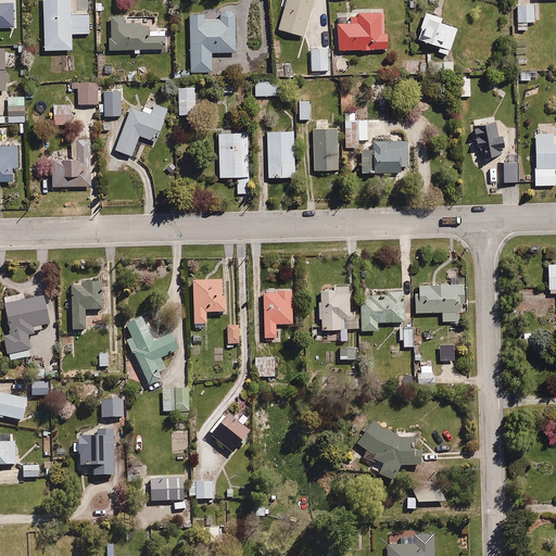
[(70,0),(42,0),(43,50),(72,49),(72,35),(92,35),(91,14),(71,15),(70,0)]
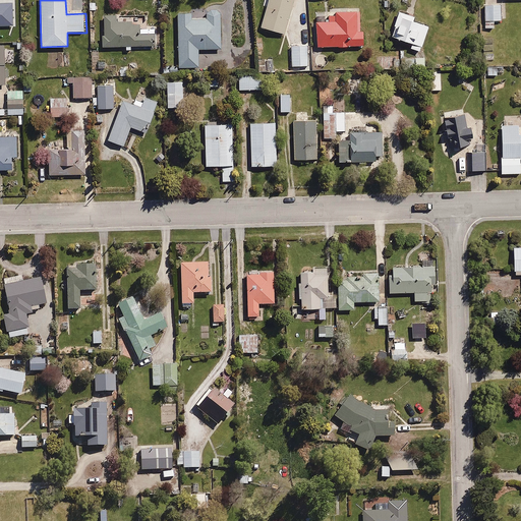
[(294,0),(267,0),(258,25),(284,34),(294,0)]
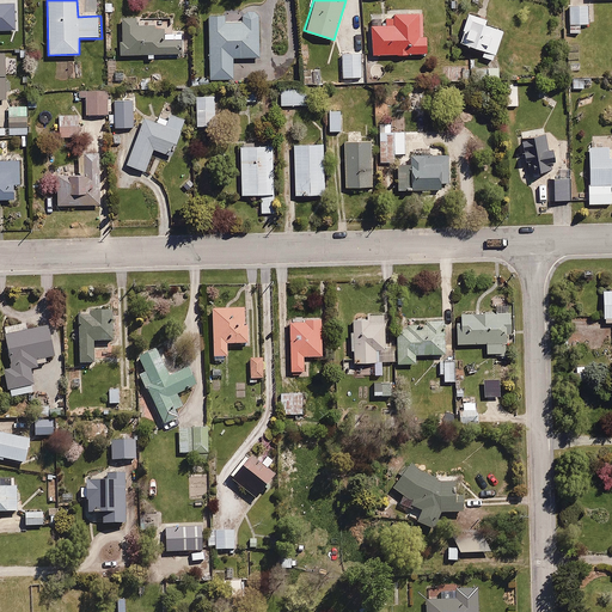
[(588,5),(568,5),(568,34),(581,34),(581,25),(588,25),(588,5)]
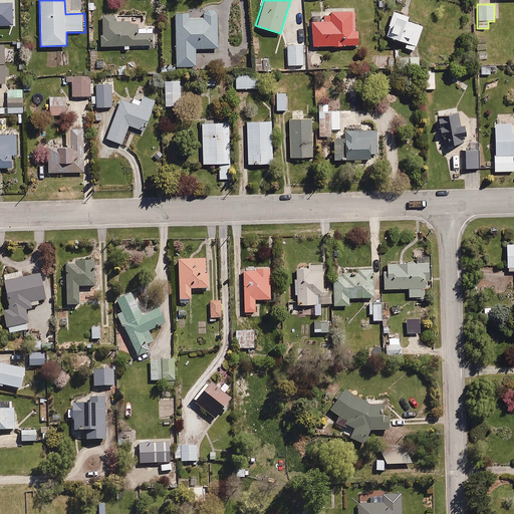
[(189,13),(176,13),(176,67),(197,67),(197,49),(218,49),(218,11),(202,12),(202,19),(189,19),(189,13)]
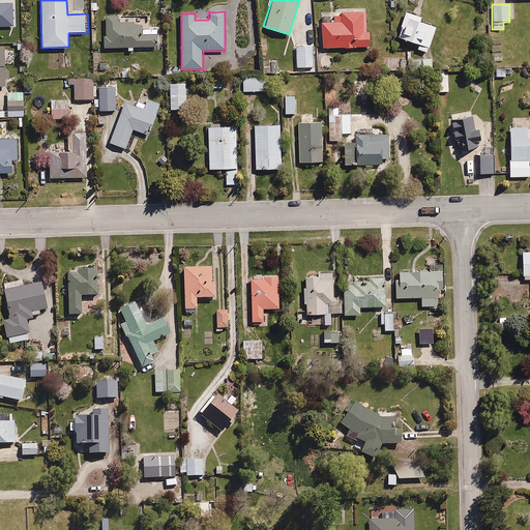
[(340,22),(322,23),(322,49),(370,48),(370,32),(365,32),(364,12),(340,12),(340,22)]
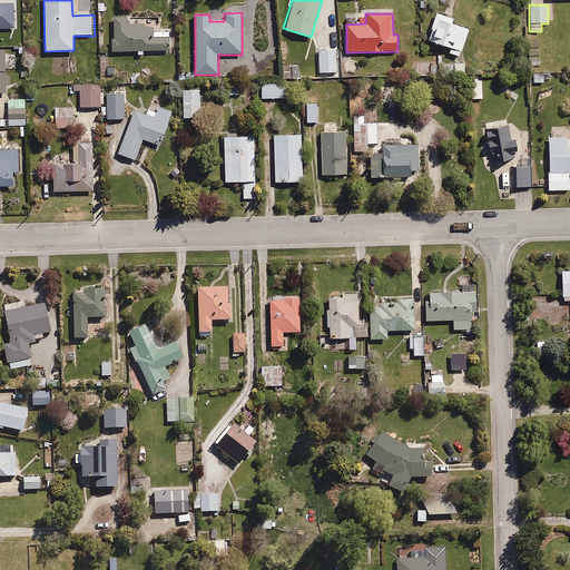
[(453,18),(436,13),(429,40),(451,47),(449,52),(460,56),(468,29),(452,25),(453,18)]
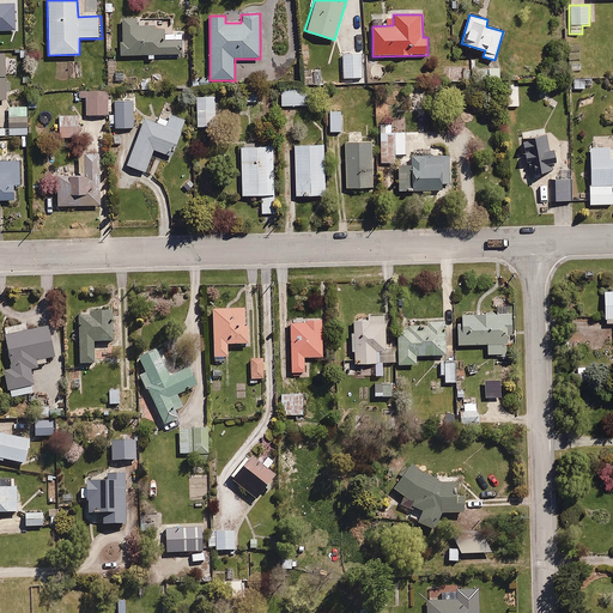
[(137,17),(120,17),(121,58),(180,56),(178,34),(164,34),(164,29),(153,29),(153,24),(138,25),(137,17)]
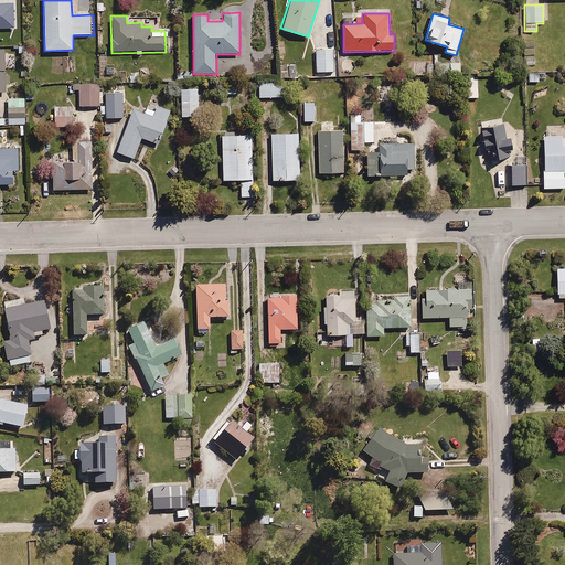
[(341,49),(317,49),(317,71),(341,71),(341,49)]
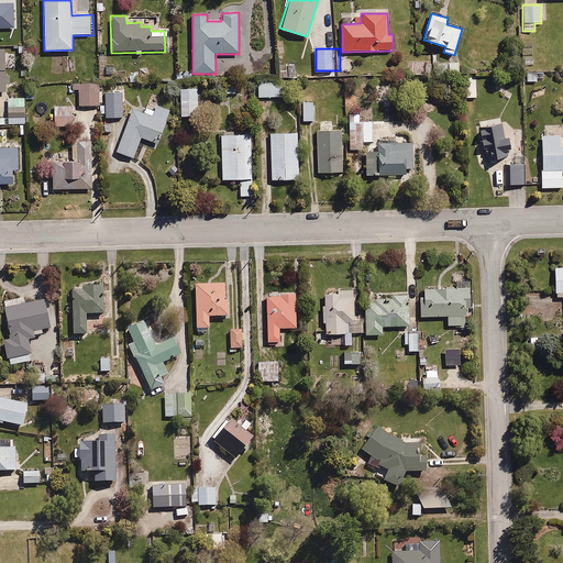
[(459,61),(449,62),(450,73),(459,72),(459,61)]
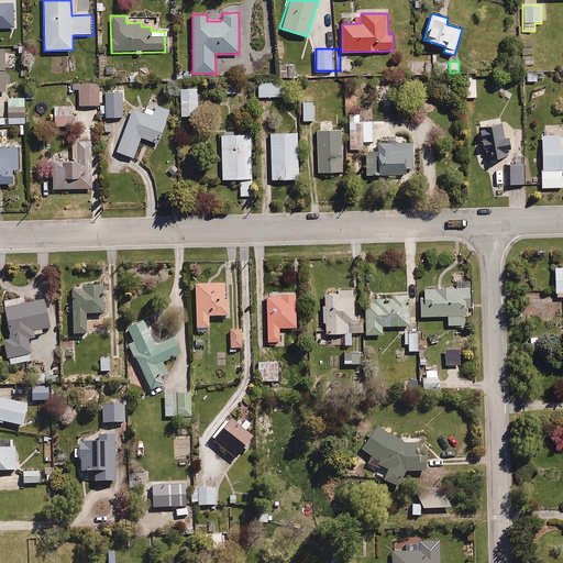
[(157,67),(157,76),(173,76),(173,67),(157,67)]
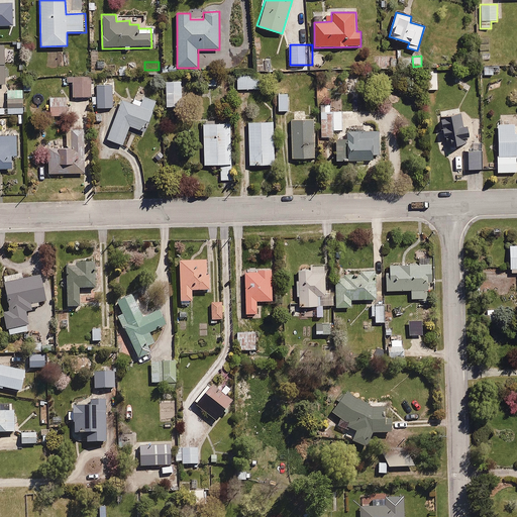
[(176,66),(161,65),(161,74),(176,74),(176,66)]
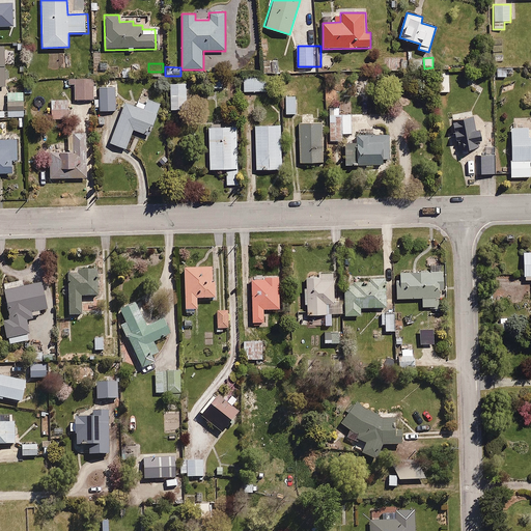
[(508,66),(497,66),(498,79),(508,78),(508,66)]
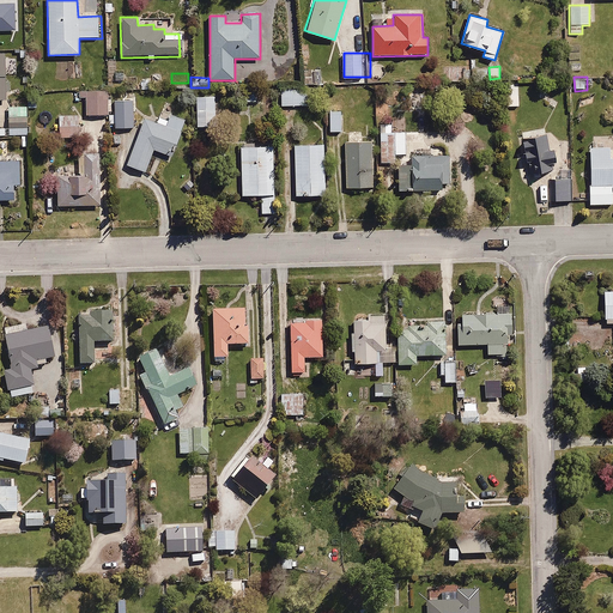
[(108,89),(85,90),(85,115),(108,115),(108,89)]
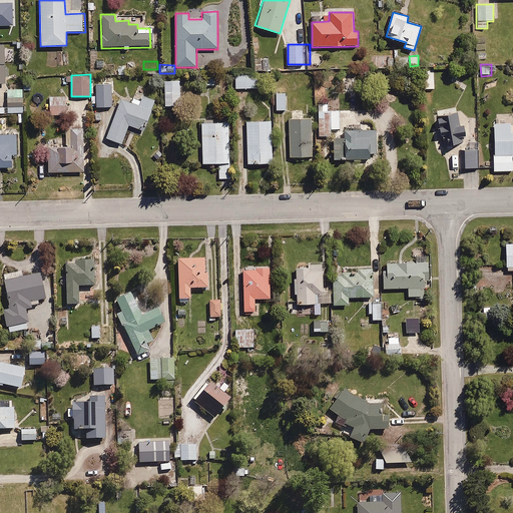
[(214,74),(205,74),(205,85),(214,85),(214,74)]
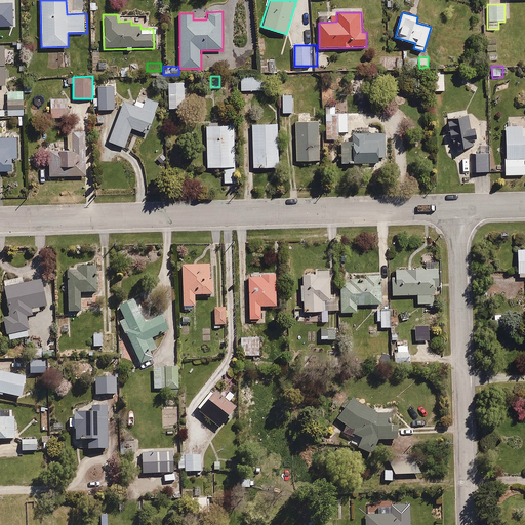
[(264,77),(240,78),(240,91),(264,91),(264,77)]
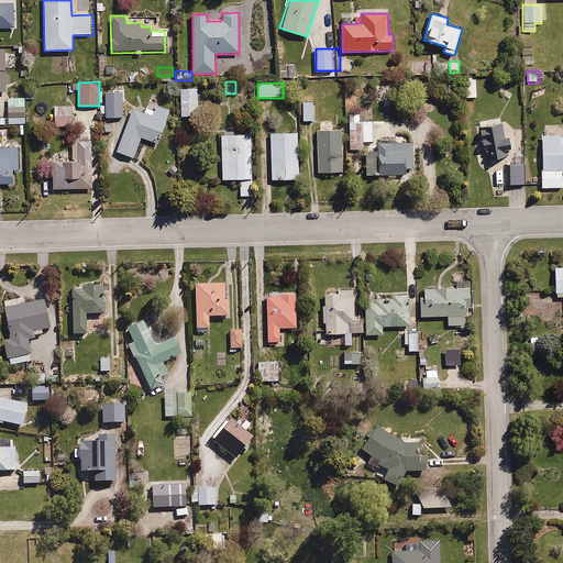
[(198,88),(180,88),(180,117),(198,117),(198,88)]
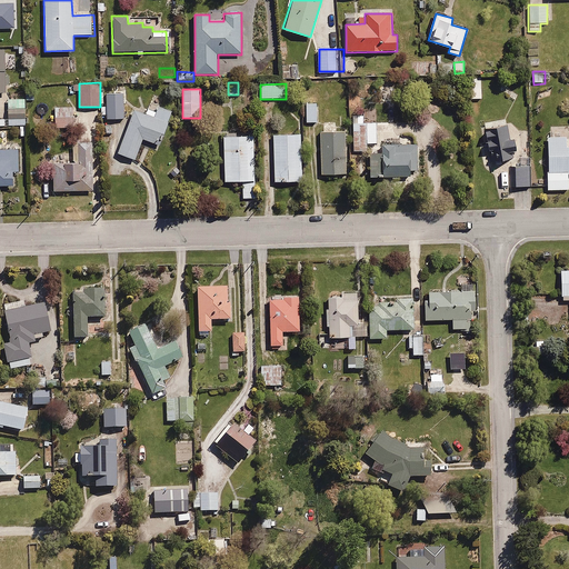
[(125,93),(106,93),(107,107),(101,107),(101,116),(107,116),(107,119),(126,118),(125,93)]
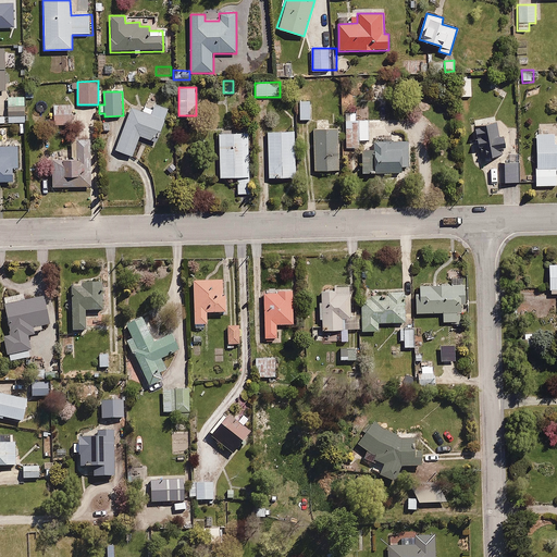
[(310,100),(299,100),(300,120),(311,120),(310,100)]
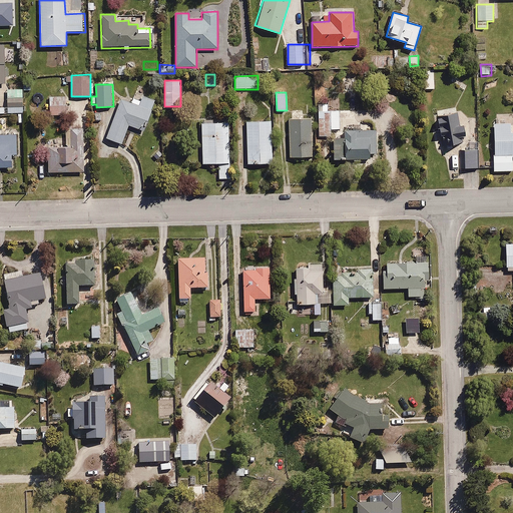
[(66,96),(49,96),(49,117),(66,117),(66,96)]
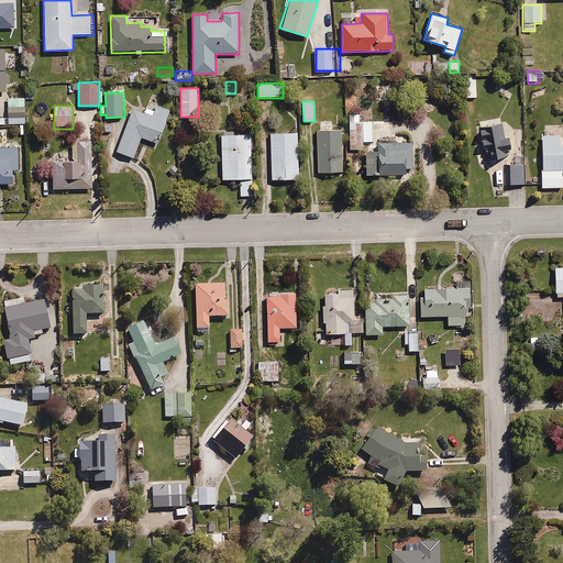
[(152,117),(133,110),(118,152),(134,157),(142,138),(157,144),(169,111),(156,106),(152,117)]
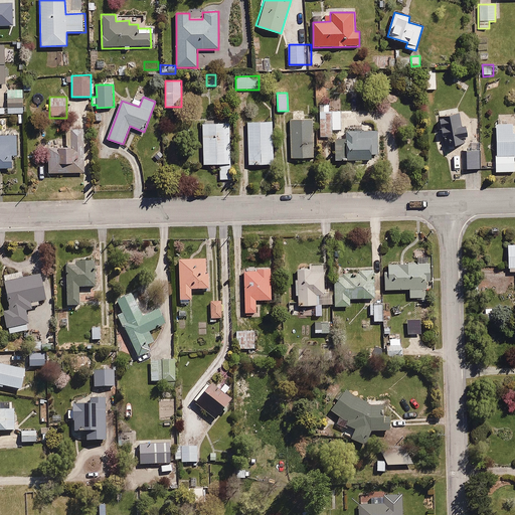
[(24,98),(7,98),(7,113),(25,113),(24,98)]
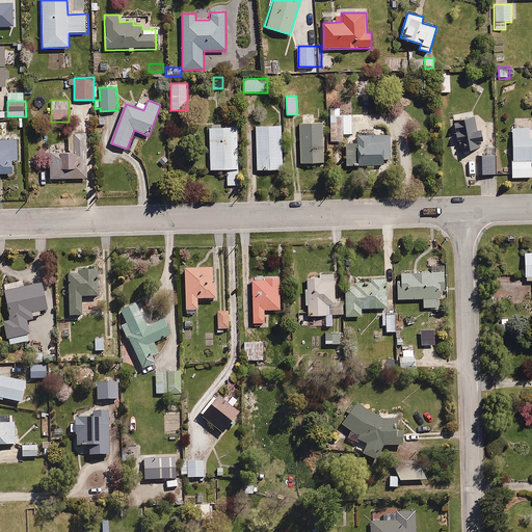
[(353,134),(352,114),(342,115),(343,134),(353,134)]
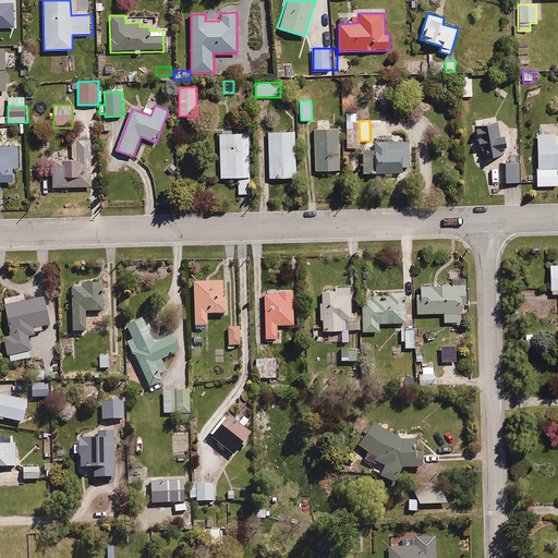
[(480,158),(508,154),(505,134),(499,135),(497,121),(474,125),(480,158)]
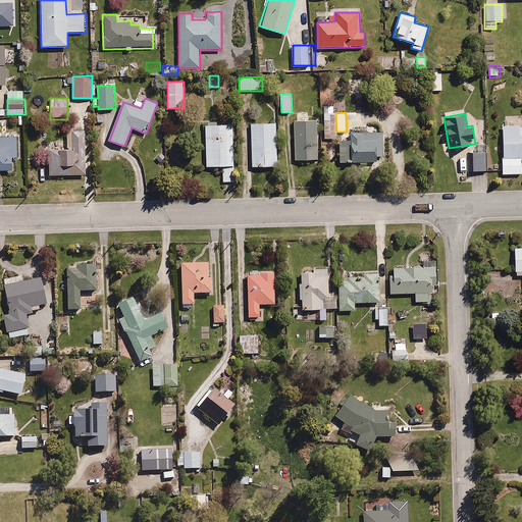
[(317,121),(293,122),(294,160),(318,159),(317,121)]
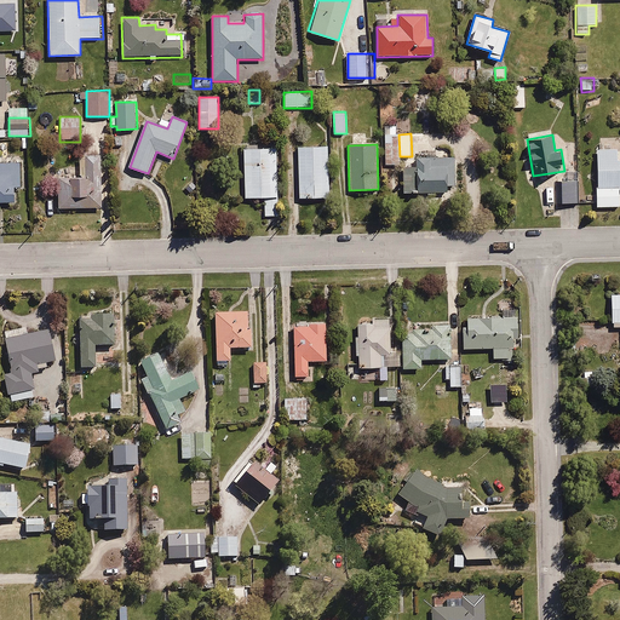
[(329,147),(297,147),(298,197),(329,197),(329,147)]
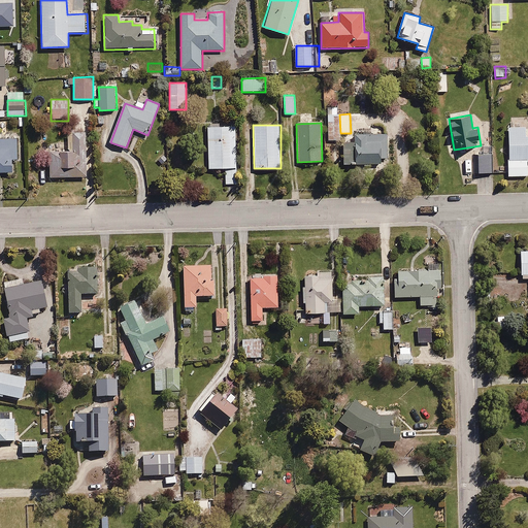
[(224,184),(236,185),(236,126),(207,126),(207,169),(224,169),(224,184)]
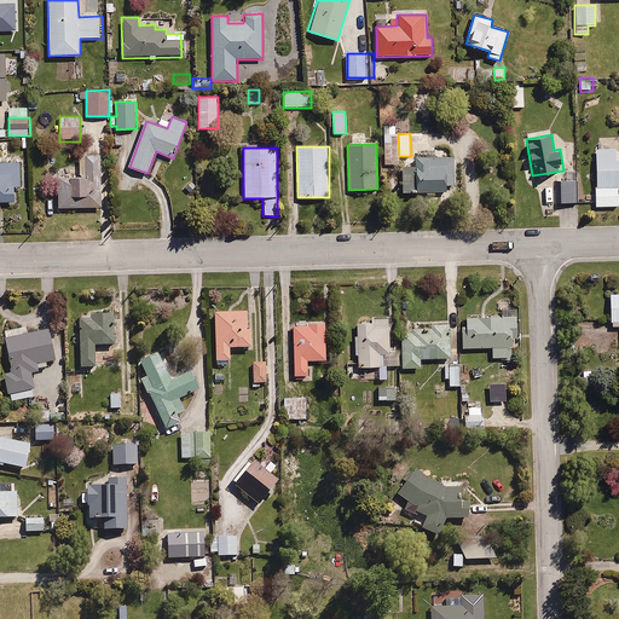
[(618,148),(595,149),(596,190),(618,189),(618,148)]
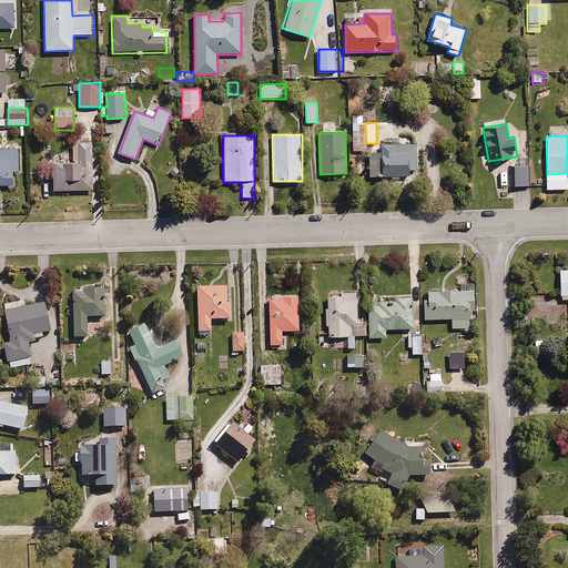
[(416,170),(416,143),(382,143),(382,150),(371,150),(371,176),(411,176),(411,170),(416,170)]
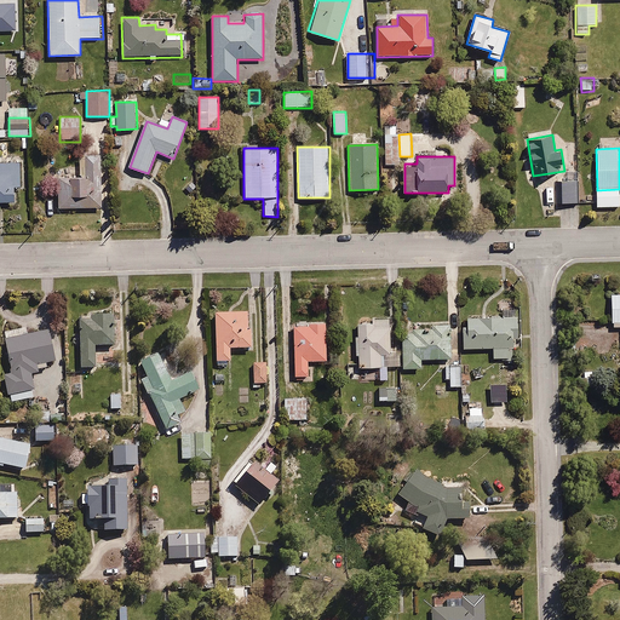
[(84,179),(58,179),(58,208),(103,208),(102,158),(84,158),(84,179)]
